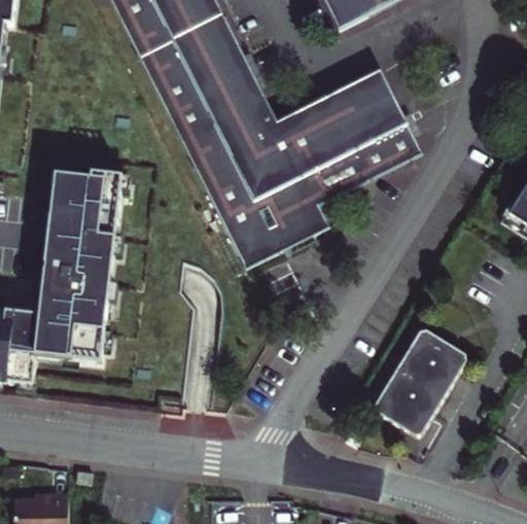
[(0,0),(0,88),(7,27),(15,28),(19,0),(0,0)]
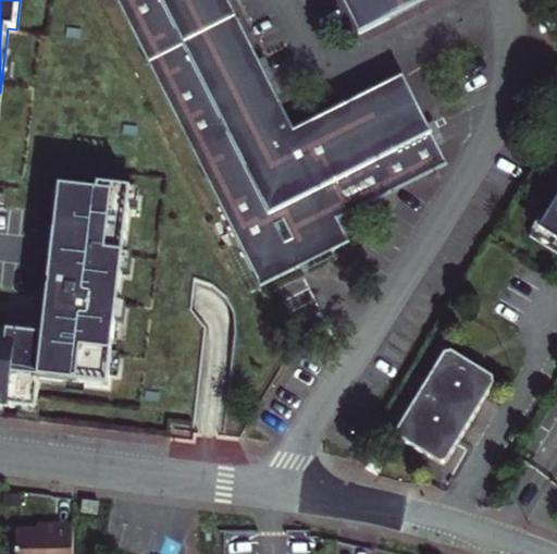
[(323,111),(291,127),(273,93),(256,58),(226,0),(115,0),(258,284),(297,265),(329,249),(347,239),(335,216),(418,174),(445,160),(443,155),(436,142),(426,122),(401,72),(344,101),(323,111)]
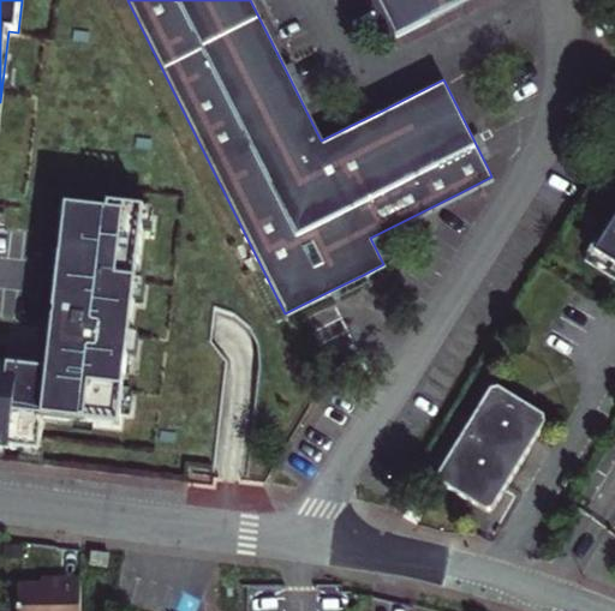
[(377,0),(394,33),(459,0),(377,0)]
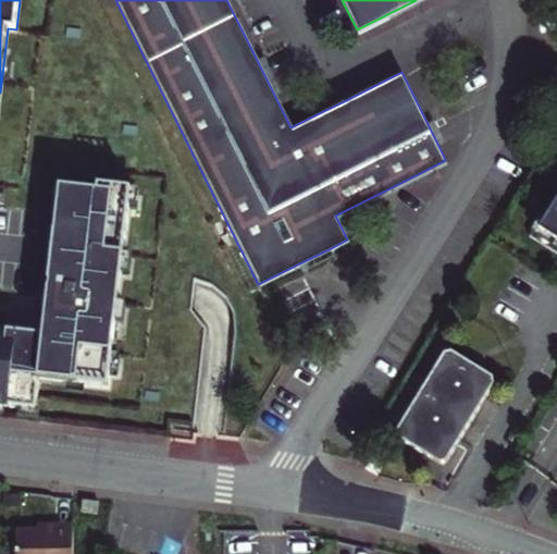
[(256,58),(273,93),(281,89),(263,54),(256,58)]
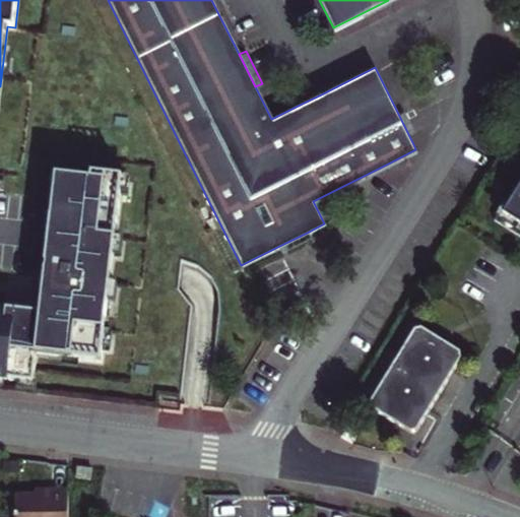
[(299,98),(302,104),(321,94),(318,88),(299,98)]
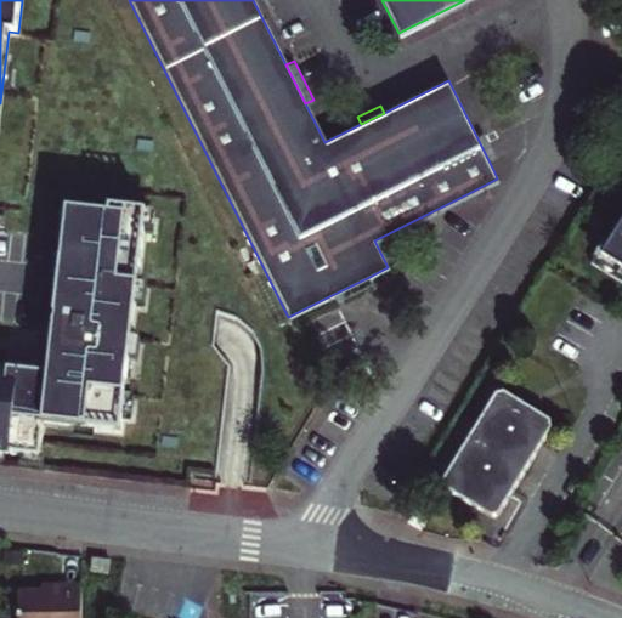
[(476,136),(487,158),(495,154),(484,132),(476,136)]
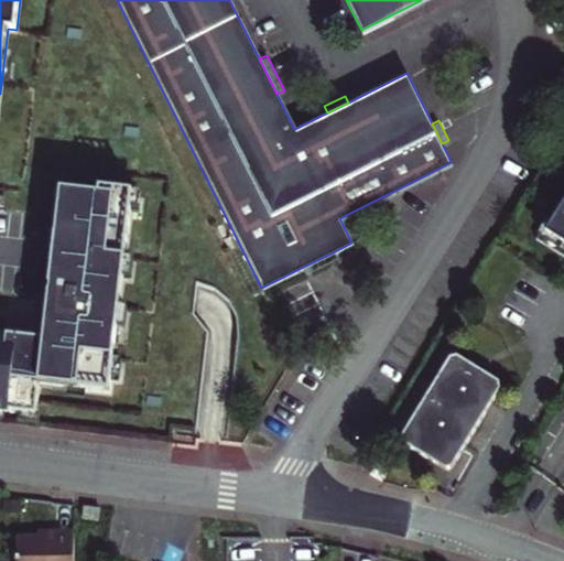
[(99,193),(62,189),(44,340),(0,333),(0,408),(38,413),(40,383),(110,391),(133,191),(100,187),(99,193)]
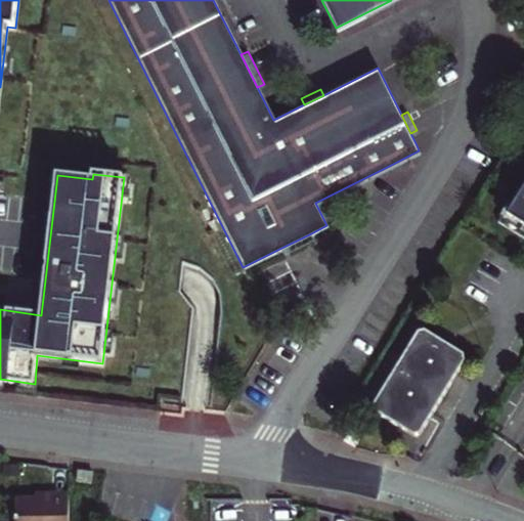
[(523,174),(495,221),(523,239),(523,174)]
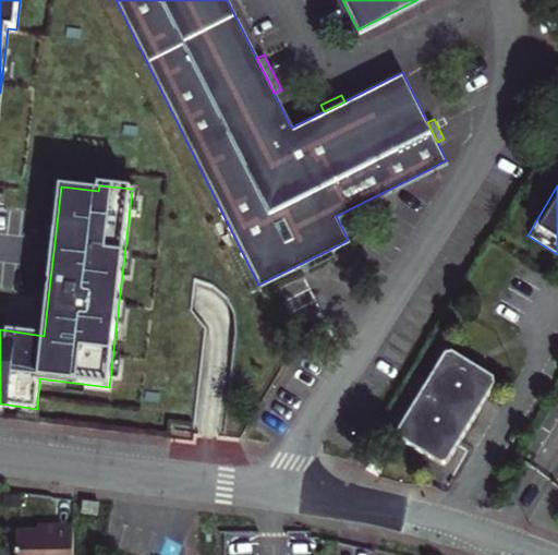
[(329,250),(298,265),(300,272),(332,255),(329,250)]
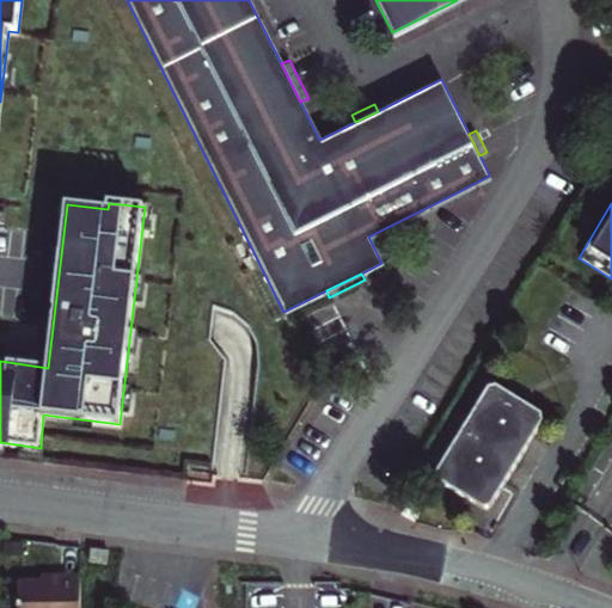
[(546,406),(545,395),(501,369),(493,373),(441,455),(444,462),(488,489),(496,487),(546,406)]
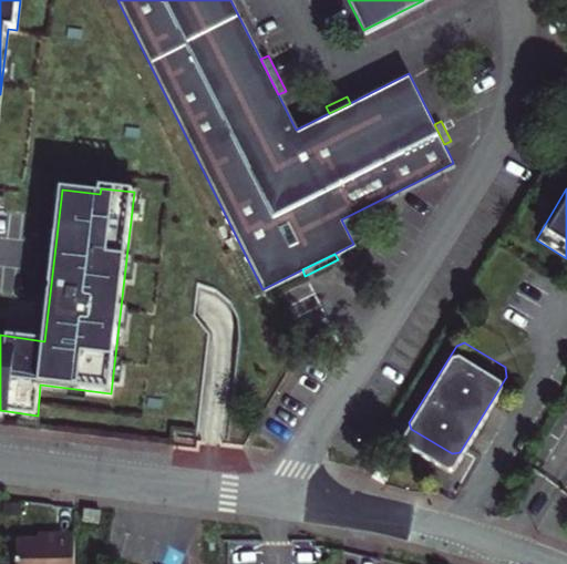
[(102,508),(86,505),(85,518),(101,519),(102,508)]
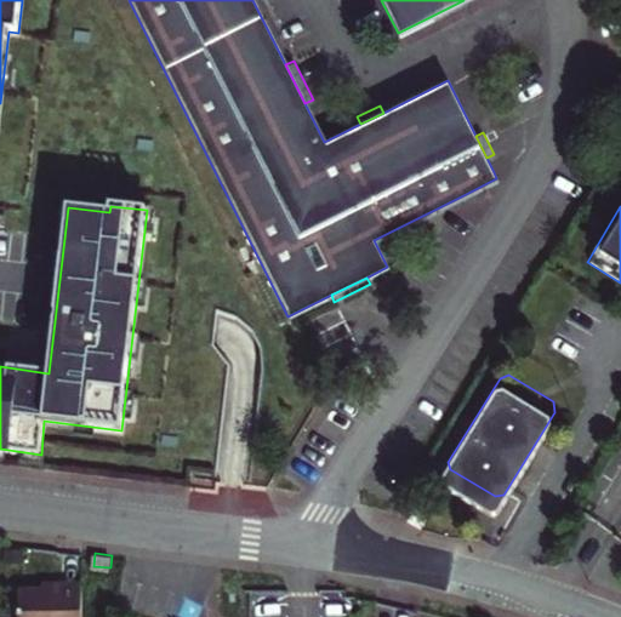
[(60,588),(44,588),(21,588),(21,616),(84,616),(85,583),(60,583),(60,588)]
